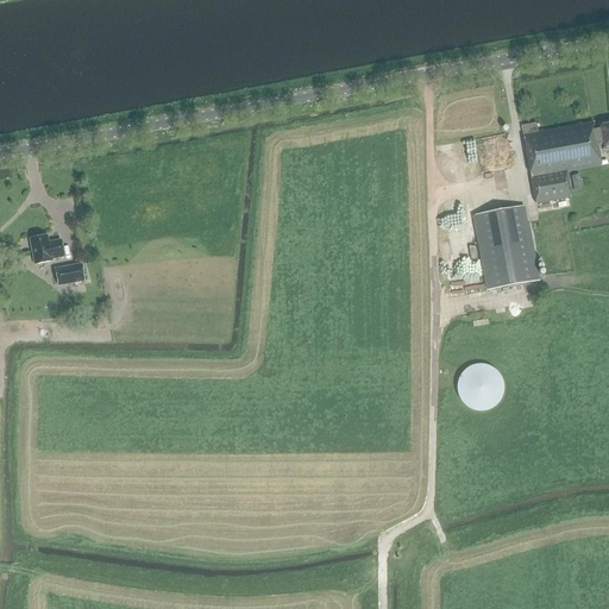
[(602,150),(608,148),(608,124),(598,127),(598,129),(594,130),(592,124),(537,133),(535,124),(521,127),(535,205),(570,199),(565,171),(601,165),(597,146),(601,146),(602,150)]
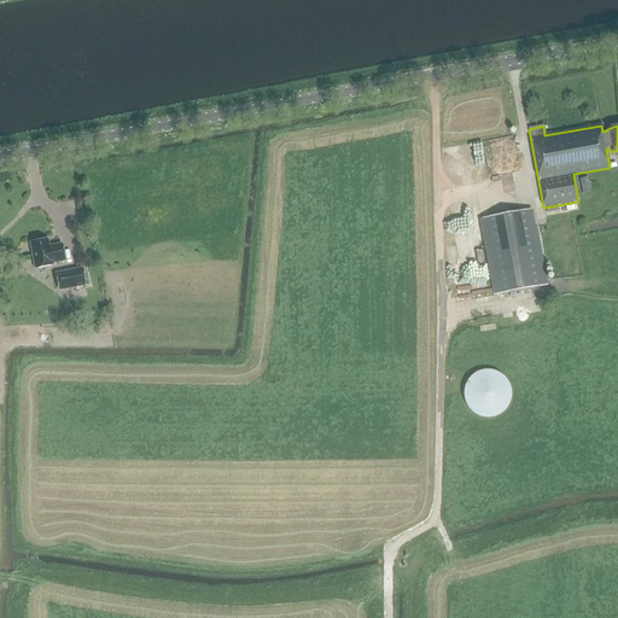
[(506,188),(516,187),(514,174),(503,175),(506,188)]
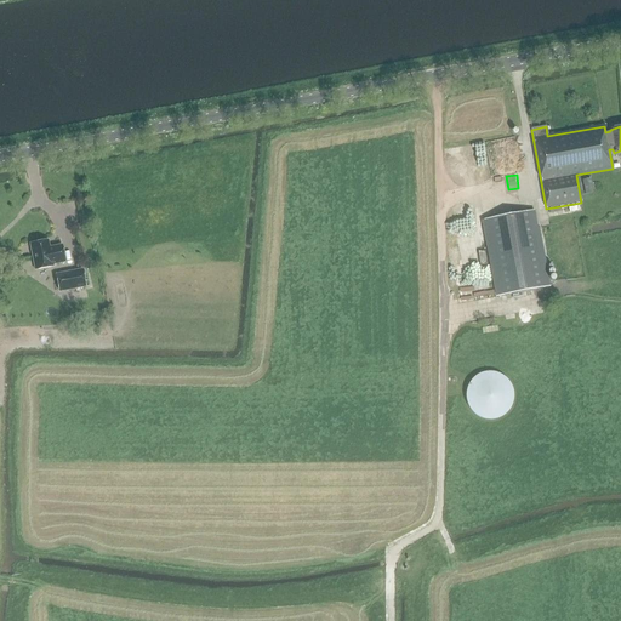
[(593,193),(590,178),(582,180),(585,194),(593,193)]
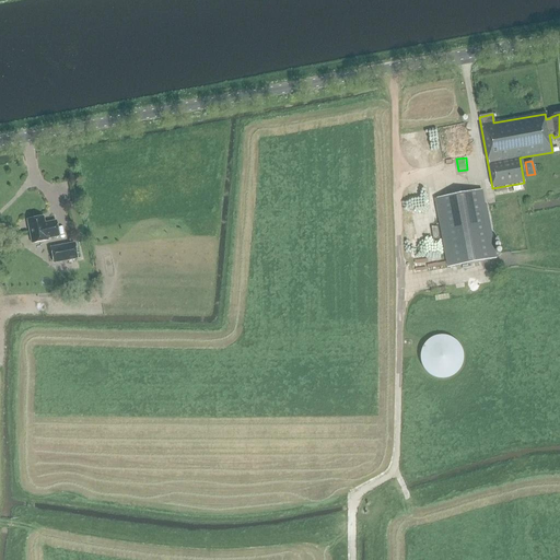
[(494,259),(481,189),(435,198),(448,267),(494,259)]
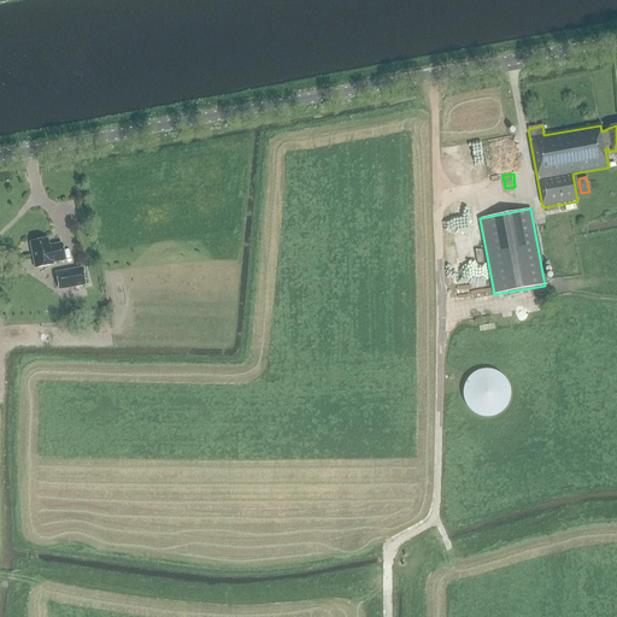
[(52,264),(64,262),(60,245),(48,247),(47,240),(29,244),(34,270),(52,266),(52,264)]
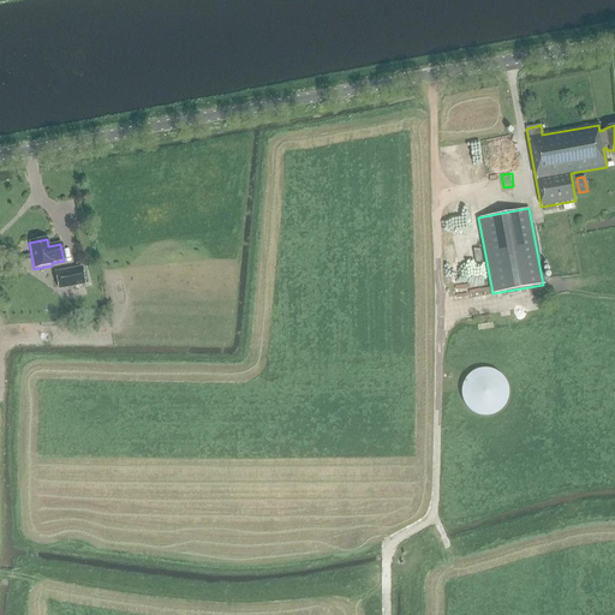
[(55,273),(58,290),(84,285),(81,268),(55,273)]
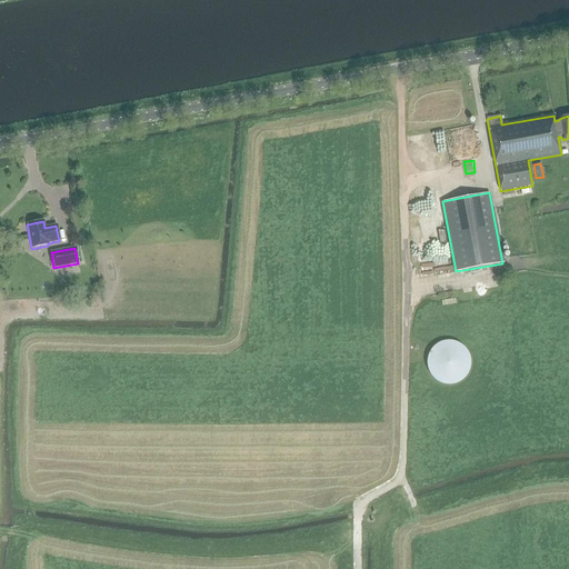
[(427,357),(427,362),(427,369),(430,375),(433,379),(439,382),(445,385),(451,385),(457,382),(462,379),(467,375),(469,369),(470,362),(469,357),(467,351),(462,346),(457,342),(451,341),(445,341),(439,342),(433,346),(430,351),(427,357)]
